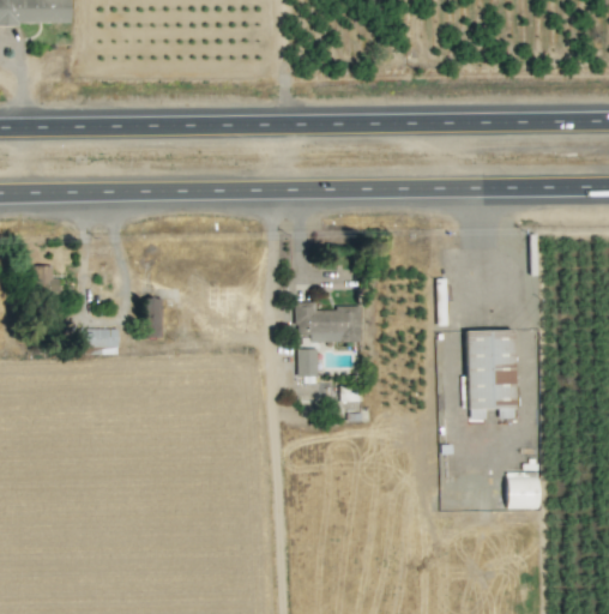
[(0,0),(0,24),(72,23),(72,0),(0,0)]
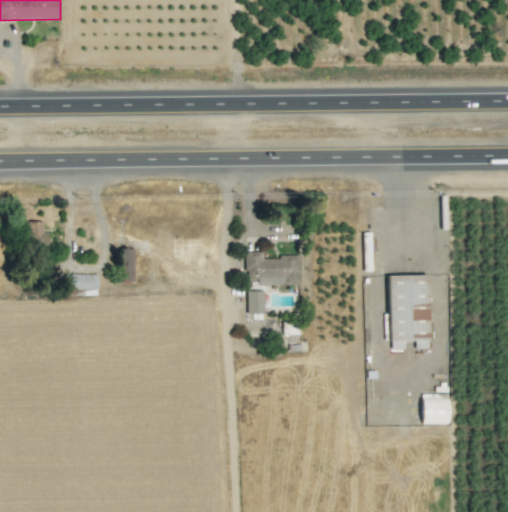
[(45,221),(28,222),(28,245),(51,245),(51,231),(45,232),(45,221)]
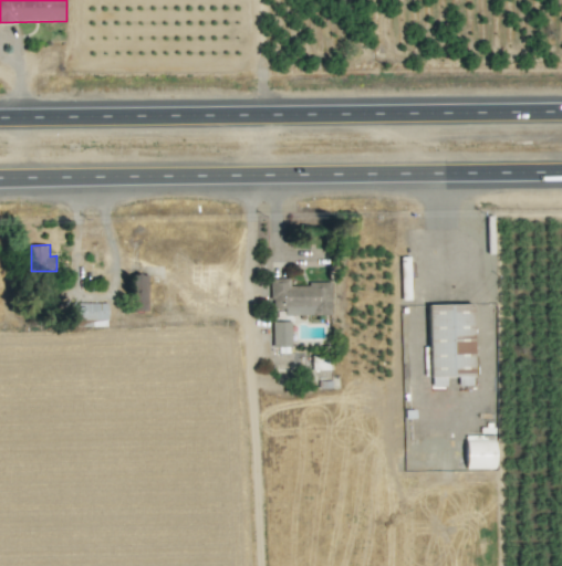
[(151,312),(152,275),(133,274),(132,311),(151,312)]
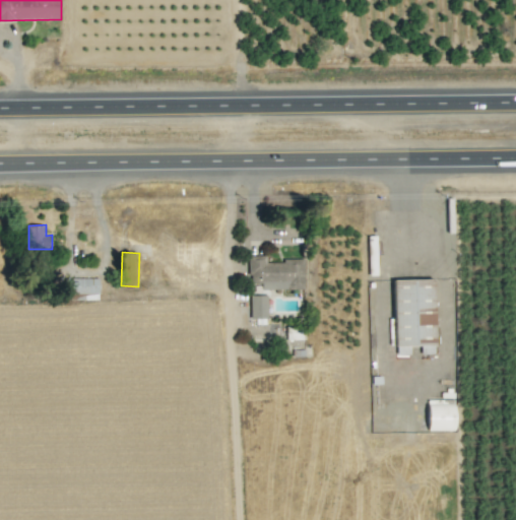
[(307,261),(268,261),(268,256),(252,256),(251,284),(264,284),(264,289),(307,289),(307,261)]
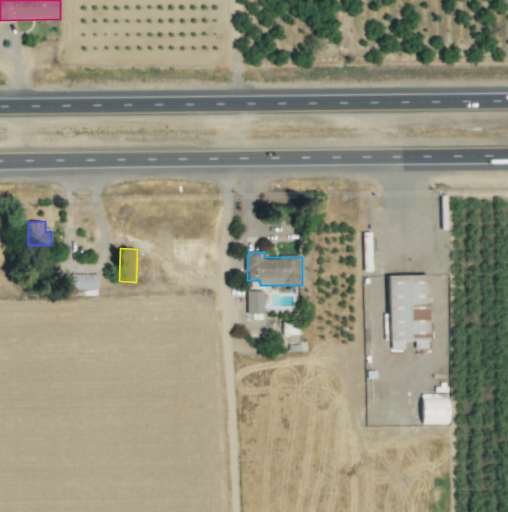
[(99,274),(66,275),(66,290),(99,289),(99,274)]
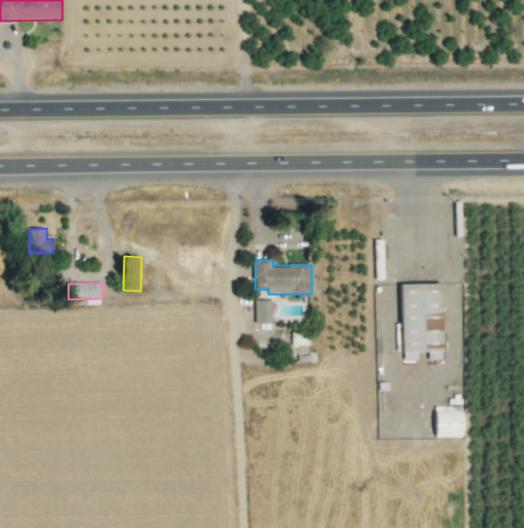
[(402,285),(403,361),(419,360),(419,352),(429,351),(430,360),(445,360),(443,284),(402,285)]
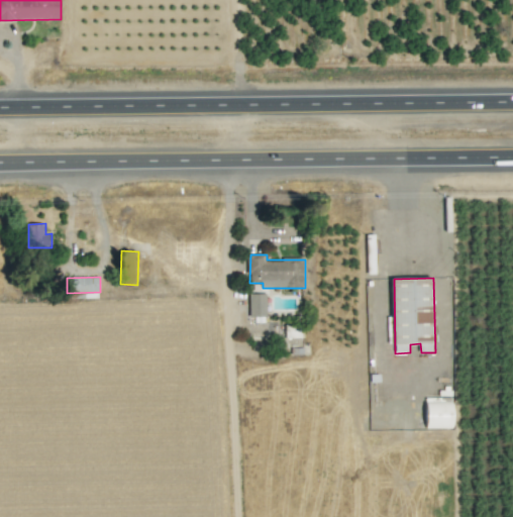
[(269,294),(251,294),(251,317),(269,316),(269,294)]
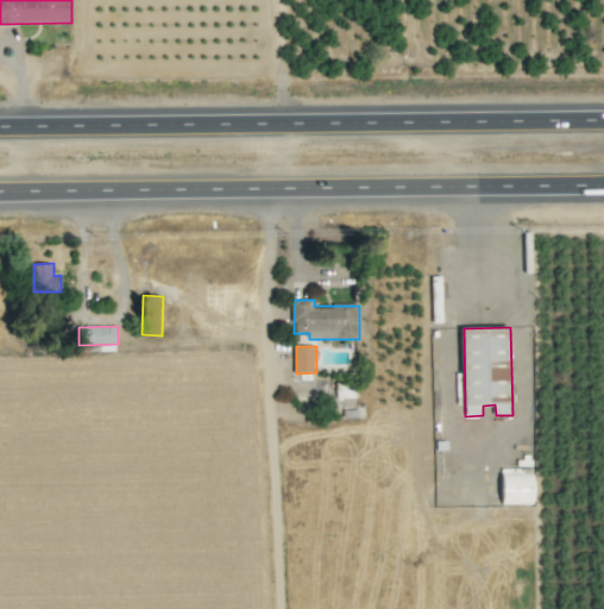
[(339,399),(358,397),(357,383),(338,383),(339,399)]
